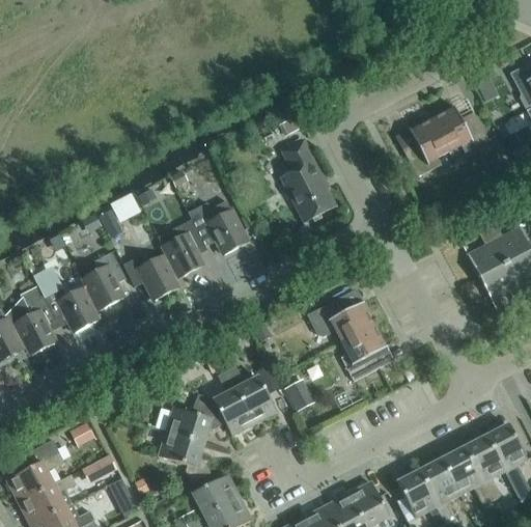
[(530,59),(513,70),(509,71),(521,91),(520,95),(526,109),(530,106),(530,59)]
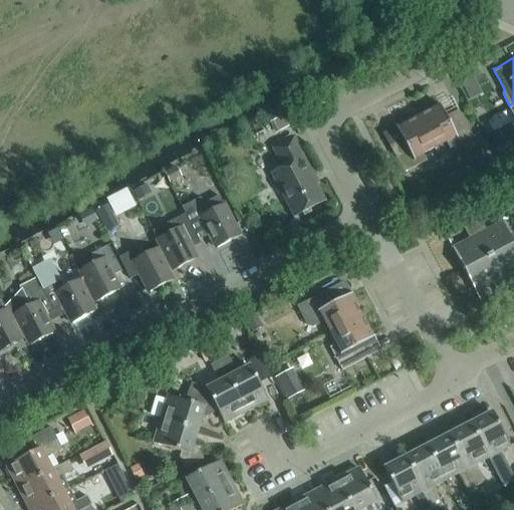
[(473,95),(486,90),(474,64),(462,69),(473,95)]
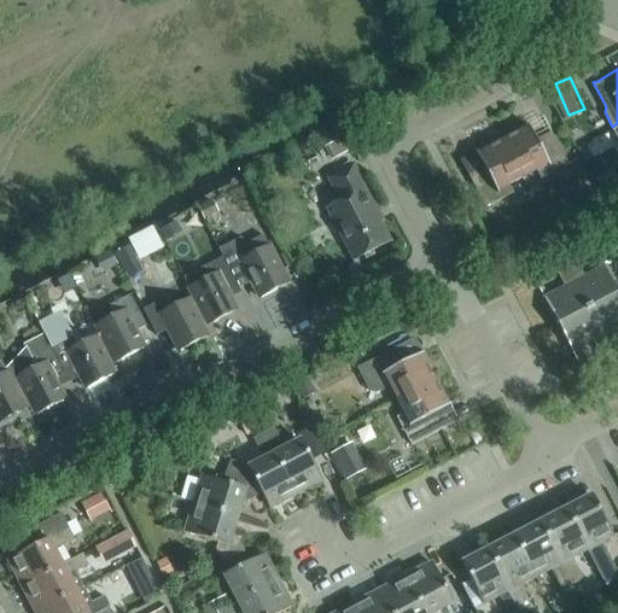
[(528,121),(501,134),(522,174),(536,167),(540,175),(567,161),(551,128),(536,135),(528,121)]
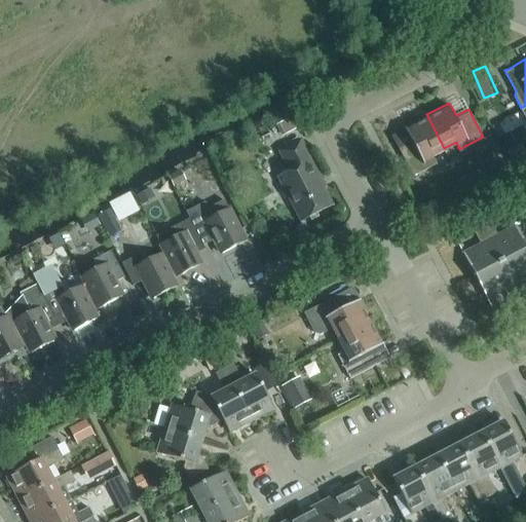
[(444,148),(426,114),(404,126),(411,140),(399,146),(413,174),(437,161),(433,154),(444,148)]
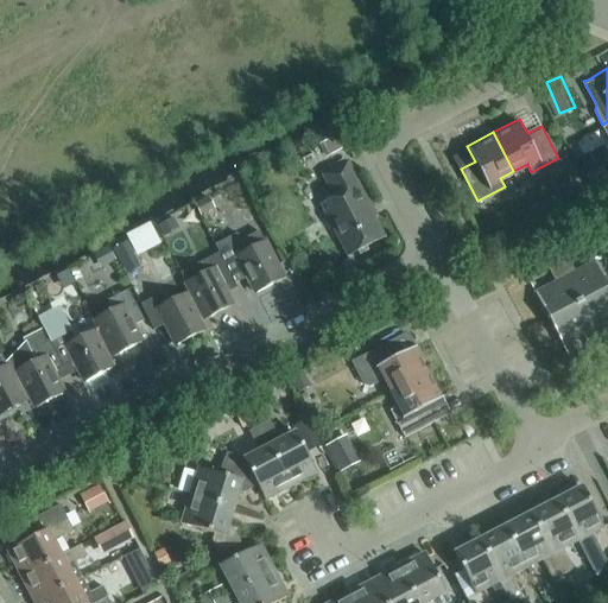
[(334,133),(322,139),(329,152),(341,146),(334,133)]
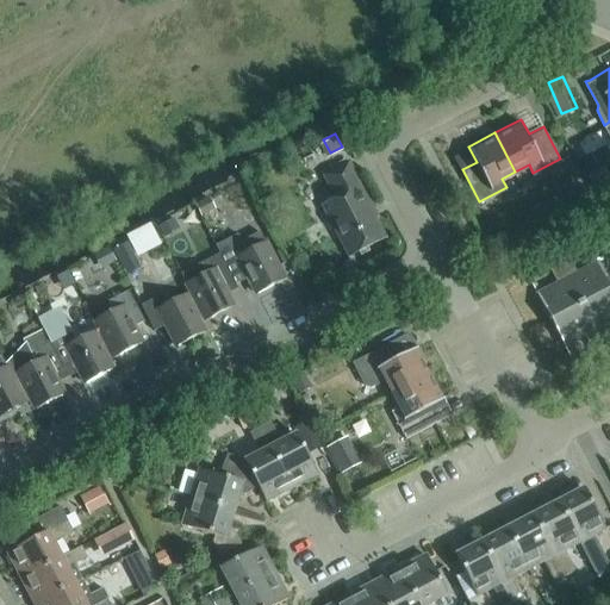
[(348,254),(385,235),(369,204),(372,203),(348,158),(323,172),(335,195),(322,203),(348,254)]
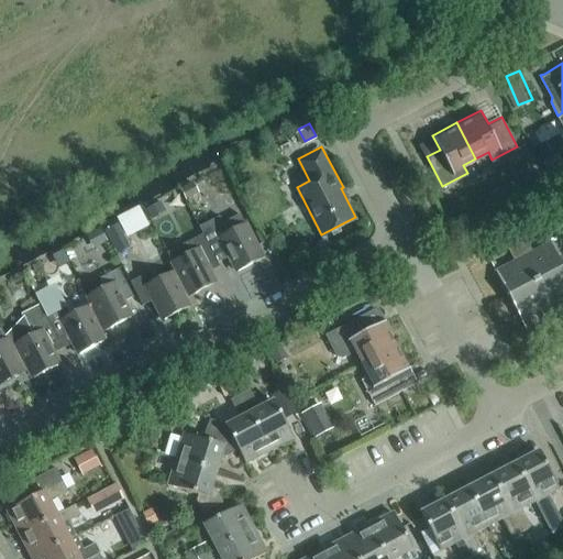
[(553,152),(541,157),(548,172),(560,165),(553,152)]
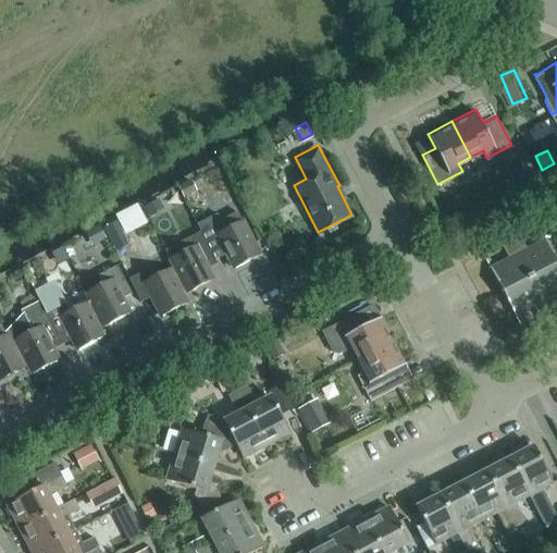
[(190,177),(178,184),(184,194),(196,187),(190,177)]
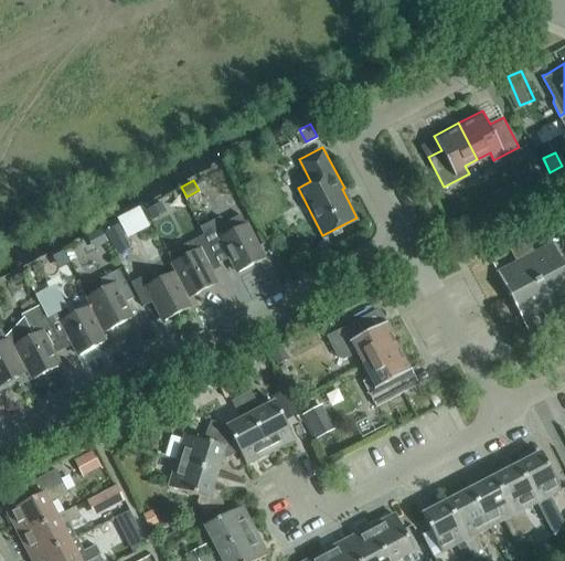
[(160,199),(148,204),(153,214),(164,209),(160,199)]
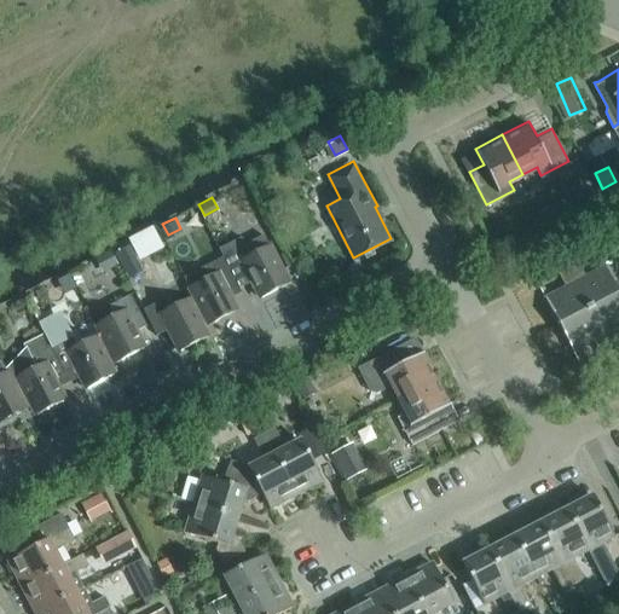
[(288,281),(268,243),(264,232),(246,241),(242,233),(219,245),(224,253),(223,254),(236,281),(238,285),(252,278),(260,295),(288,281)]
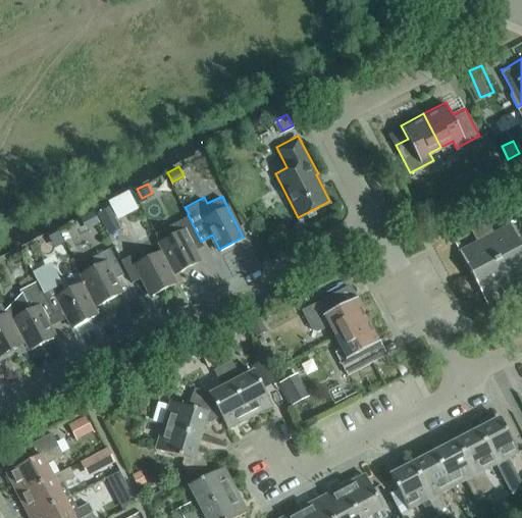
[(107,205),(97,210),(108,231),(118,226),(107,205)]
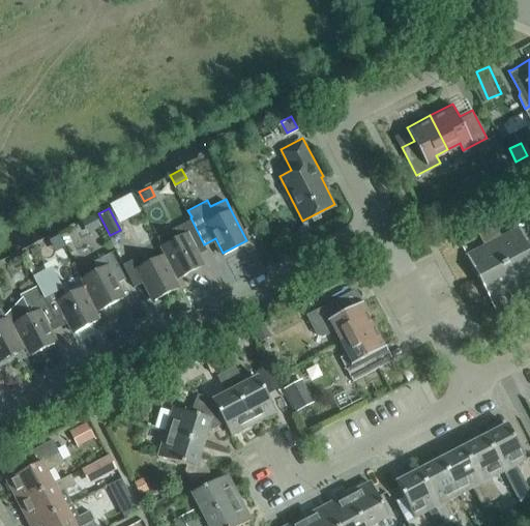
[(95,210),(82,217),(82,220),(88,230),(101,223),(95,212),(95,210)]
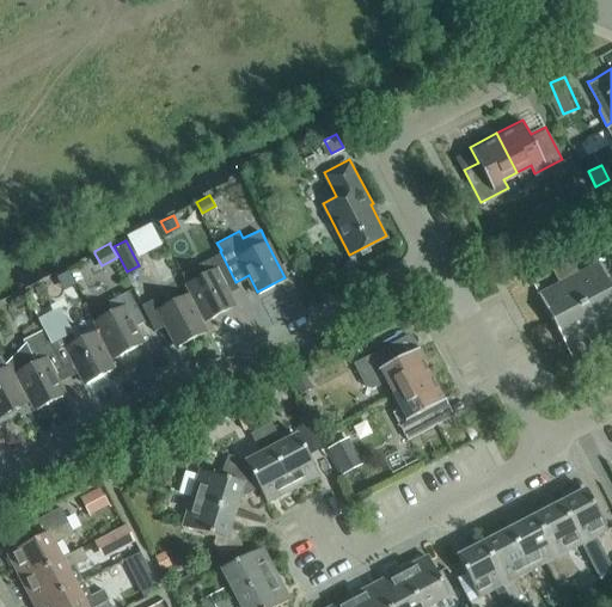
[(222,282),(233,277),(220,251),(200,262),(204,271),(187,281),(191,289),(199,304),(193,307),(201,322),(233,304),(222,282)]
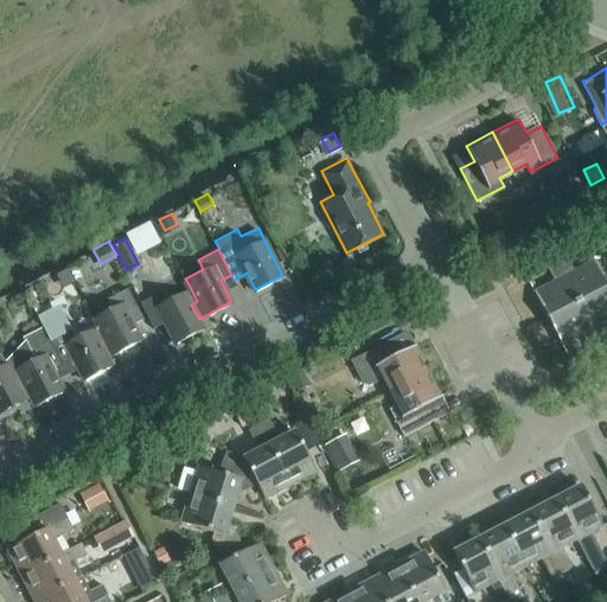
[(564,251),(554,257),(576,299),(606,282),(606,281),(594,257),(574,268),(564,251)]
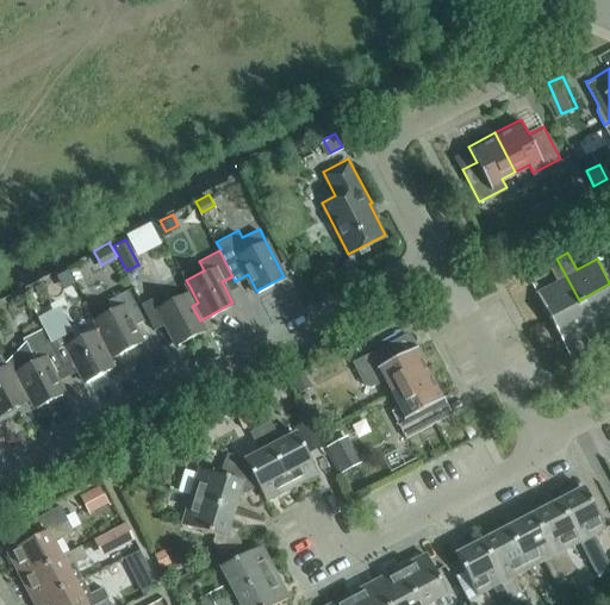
[(579,300),(556,259),(548,262),(558,280),(536,291),(551,317),(579,300)]
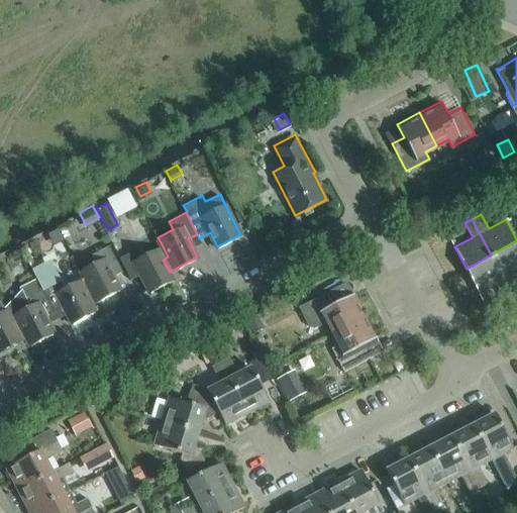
[(58,225),(47,231),(54,242),(64,237),(58,225)]
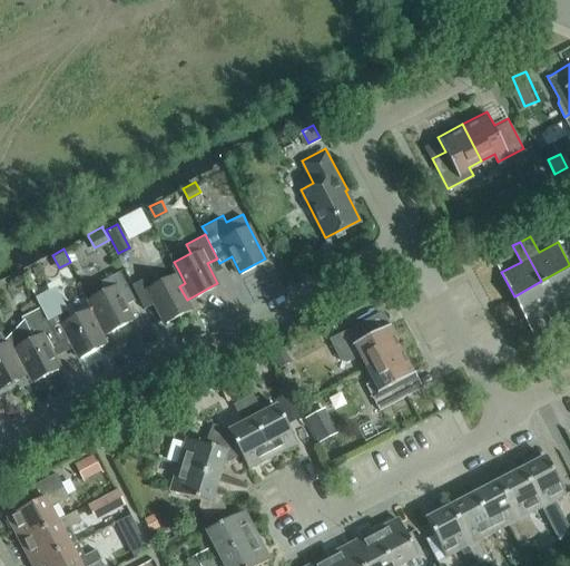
[(569,312),(564,301),(569,298),(569,265),(541,281),(563,322),(569,318),(569,312)]
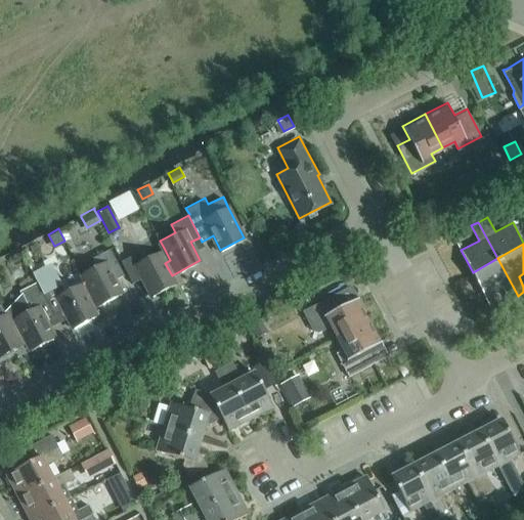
[(82,272),(85,279),(92,292),(87,295),(93,307),(122,292),(115,277),(124,272),(111,246),(92,256),(97,264),(82,272)]
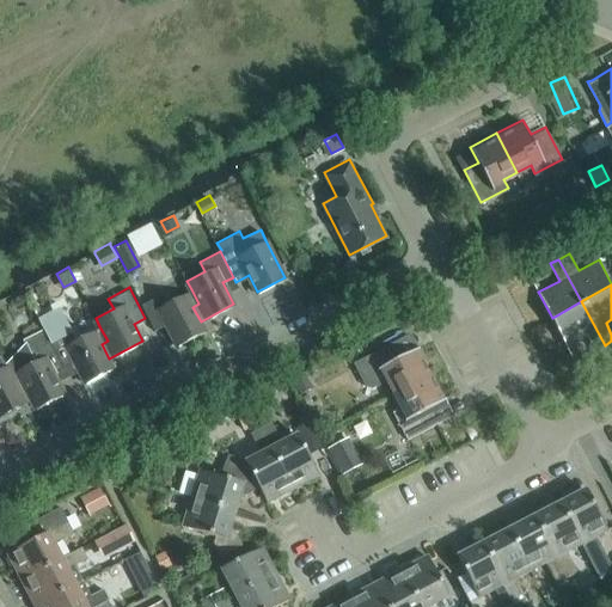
[(199,304),(191,289),(167,302),(161,292),(141,302),(154,329),(166,323),(177,344),(204,330),(201,322),(193,307),(199,304)]
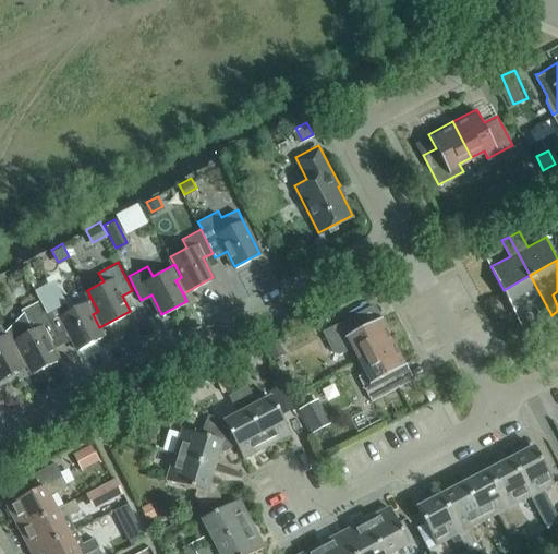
[(552,315),(530,275),(504,290),(516,313),(535,303),(543,320),(552,315)]
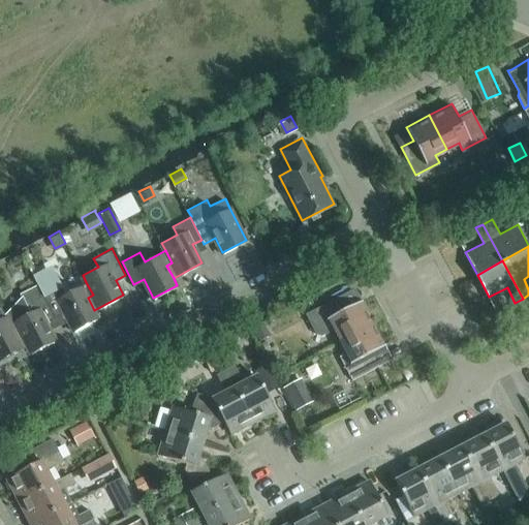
[(51,264),(33,273),(37,282),(55,316),(64,311),(73,330),(98,317),(94,310),(88,298),(93,295),(86,282),(66,292),(61,284),(51,264)]
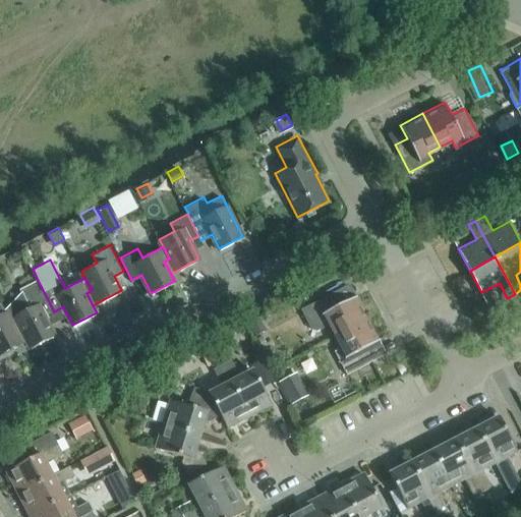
[(21,291),(4,308),(9,318),(15,330),(20,328),(26,339),(31,347),(54,335),(45,316),(54,311),(37,278),(19,287),(21,291)]
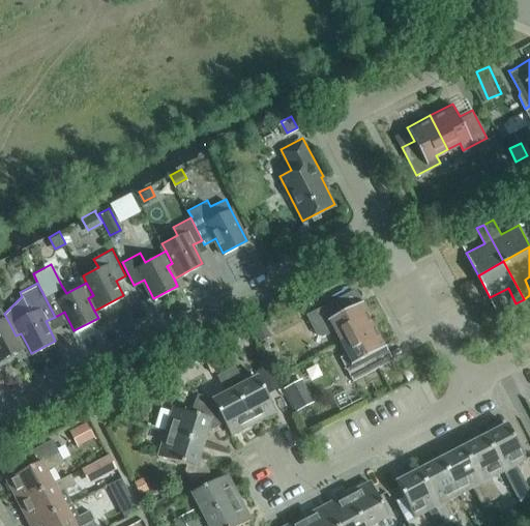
[(343,293),(315,308),(306,313),(317,332),(322,334),(334,327),(341,340),(375,322),(362,299),(349,307),(343,293)]
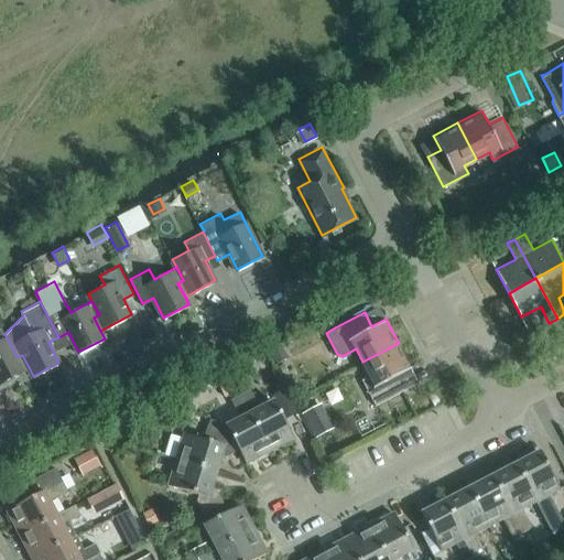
[(0,383),(29,367),(22,355),(17,357),(10,344),(4,334),(1,326),(0,326),(0,383)]
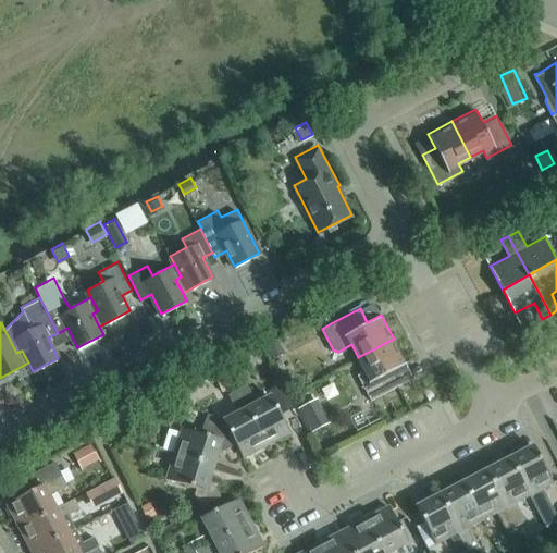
[(406,363),(394,339),(358,357),(364,369),(358,373),(371,398),(399,383),(392,369),(406,363)]
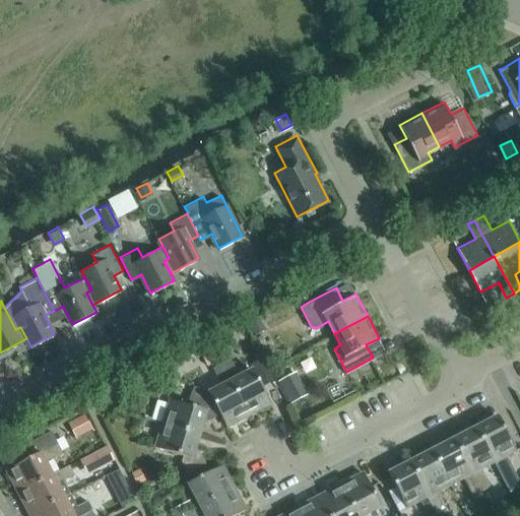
[(257,317),(249,321),(255,332),(262,328),(257,317)]
